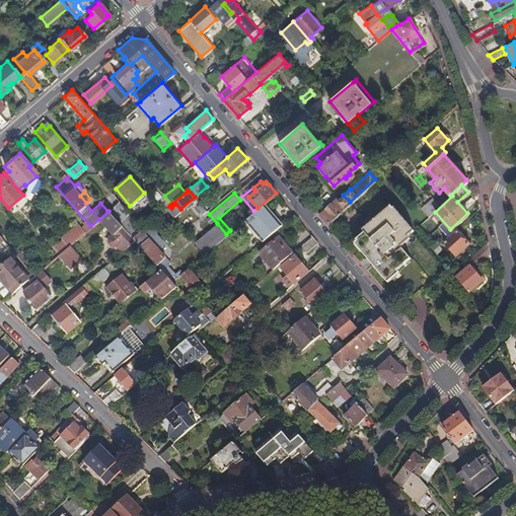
[(164,196),(163,194),(157,200),(165,209),(169,206),(171,204),(164,196)]
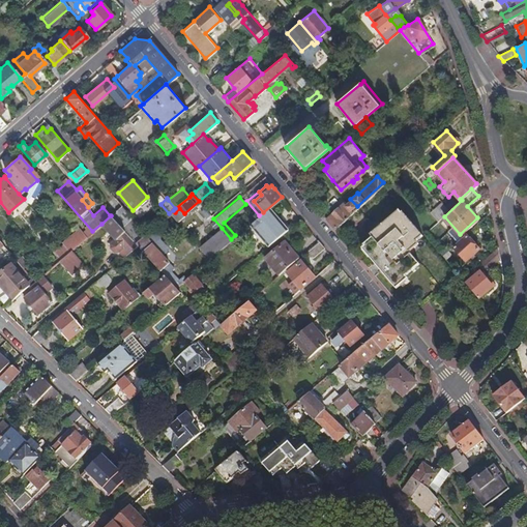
[(445,205),(448,209),(457,202),(452,198),(445,205)]
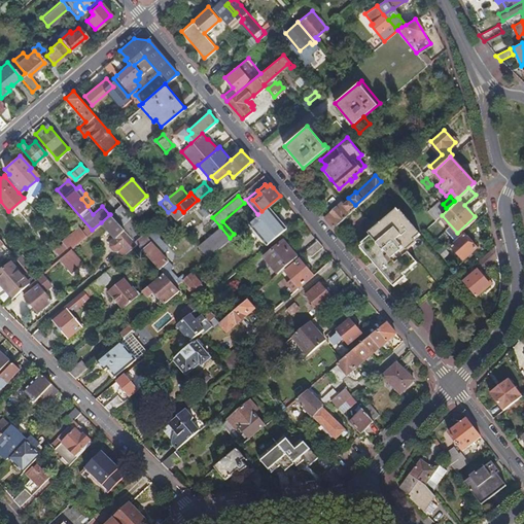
[(341,201),(324,216),(333,226),(352,209),(349,206),(350,204),(347,201),(344,204),(341,201)]
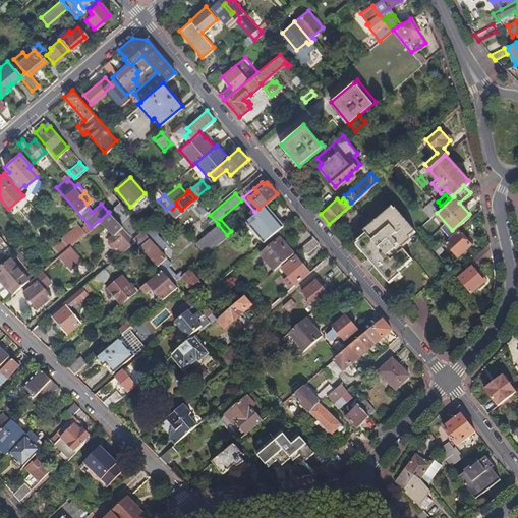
[(109,212),(132,238),(141,231),(136,225),(137,224),(118,203),(108,212),(109,212)]
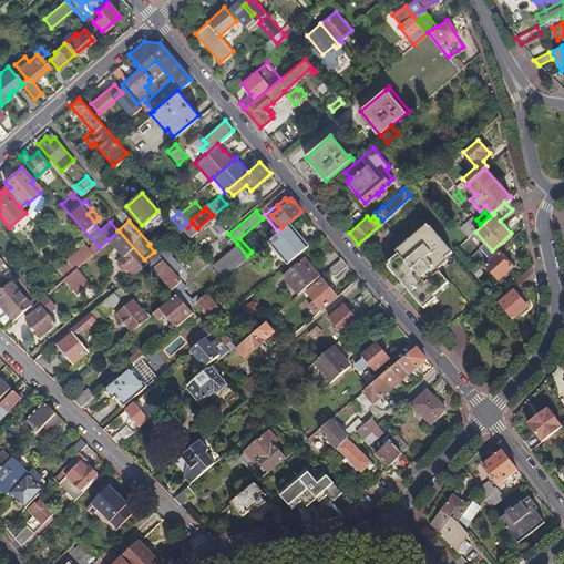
[(388,259),(422,300),(448,280),(433,264),(450,249),(430,225),(388,259)]
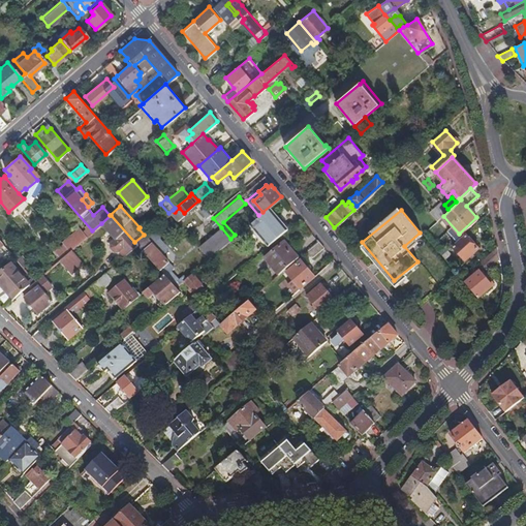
[(261,249),(281,234),(263,212),(258,215),(244,227),(261,249)]
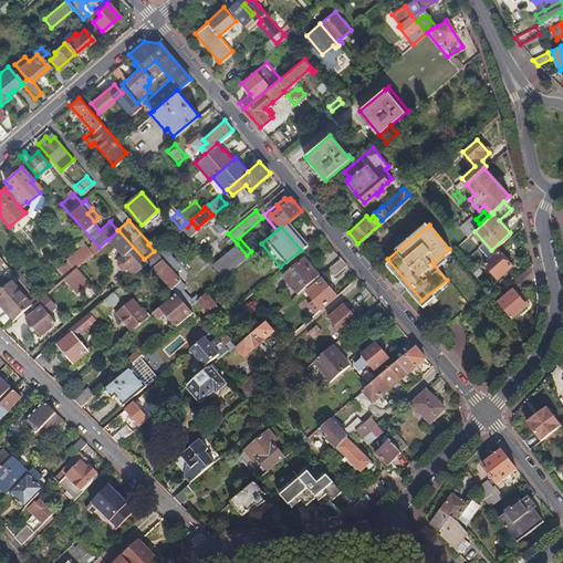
[(131,274),(146,261),(144,259),(118,230),(108,239),(123,254),(116,260),(116,264),(121,269),(124,269),(126,268),(131,274)]
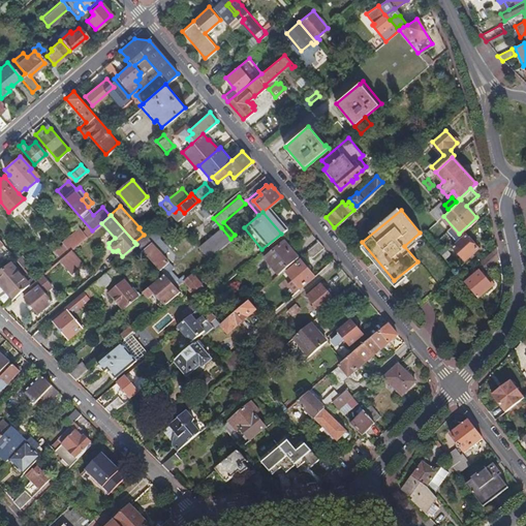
[(80,225),(61,242),(62,243),(68,250),(69,249),(71,248),(87,235),(80,225)]
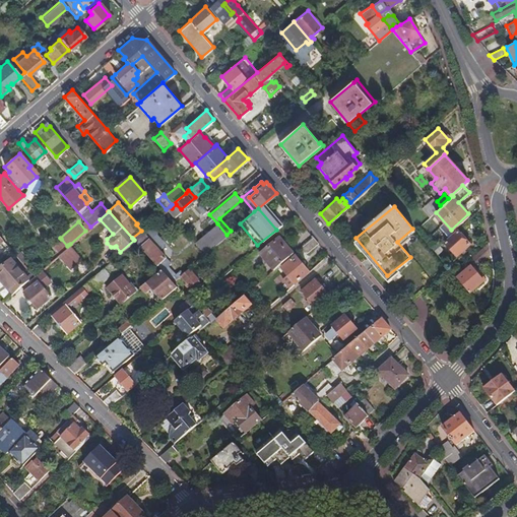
[(227,235),(217,223),(195,243),(204,253),(227,235)]
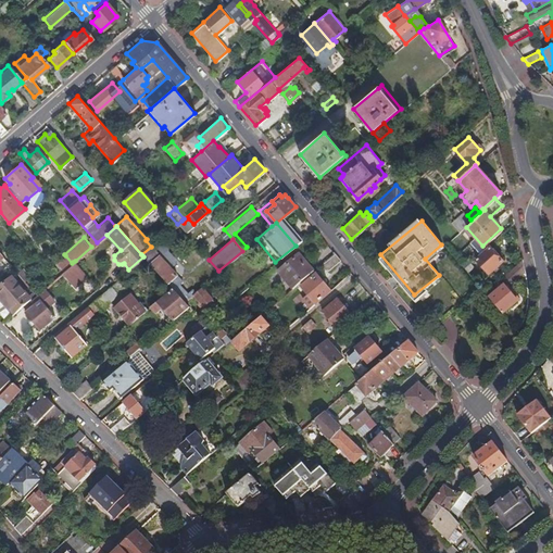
[(489,246),(475,258),(488,272),(502,259),(489,246)]
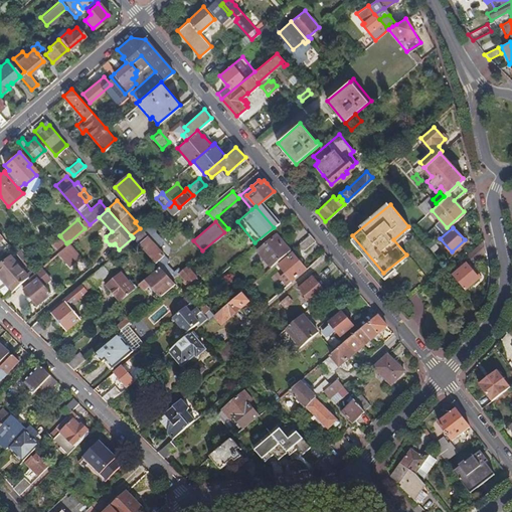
[(133,237),(159,266),(170,278),(177,272),(180,270),(177,267),(173,270),(161,257),(163,253),(140,228),(131,235),(133,237)]
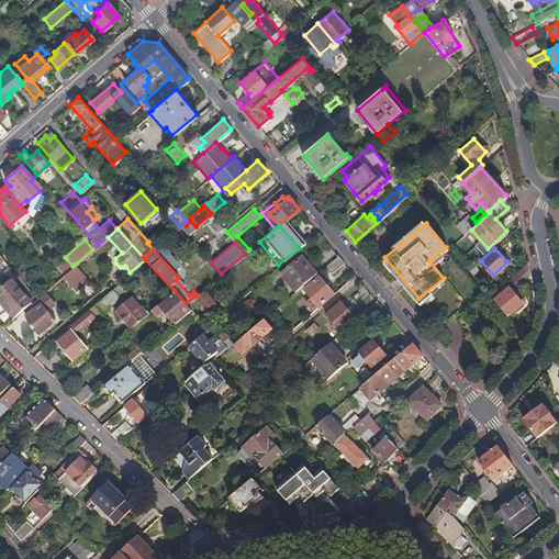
[(294,290),(316,272),(301,255),(280,274),(294,290)]
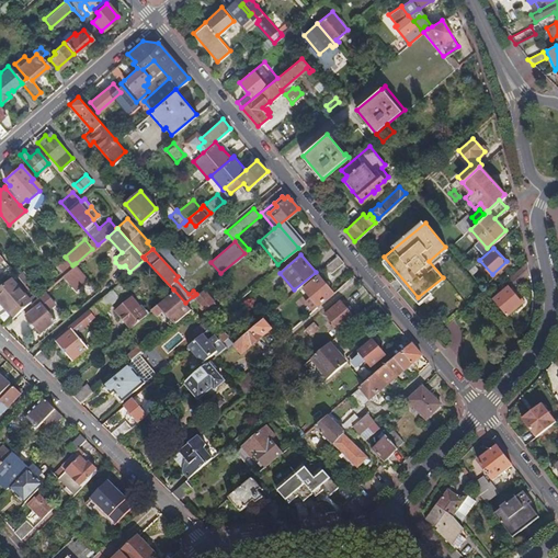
[(331,271),(342,261),(337,254),(321,266),(325,271),(331,271)]
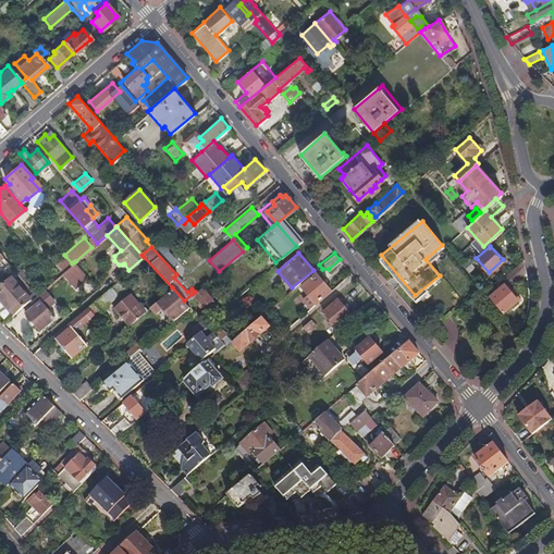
[(63,271),(72,263),(65,256),(57,263),(63,271)]
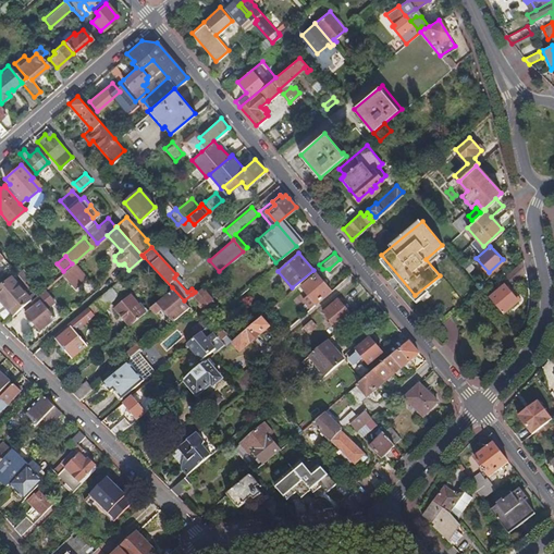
[(508,284),(525,270),(522,259),(485,292),(502,311),(516,298),(511,292),(513,290),(508,284)]
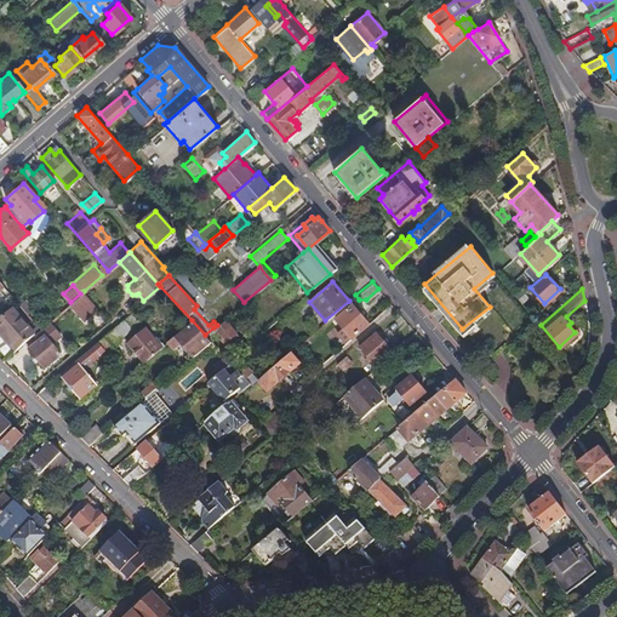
[(95,307),(81,292),(80,293),(70,302),(83,316),(95,307)]
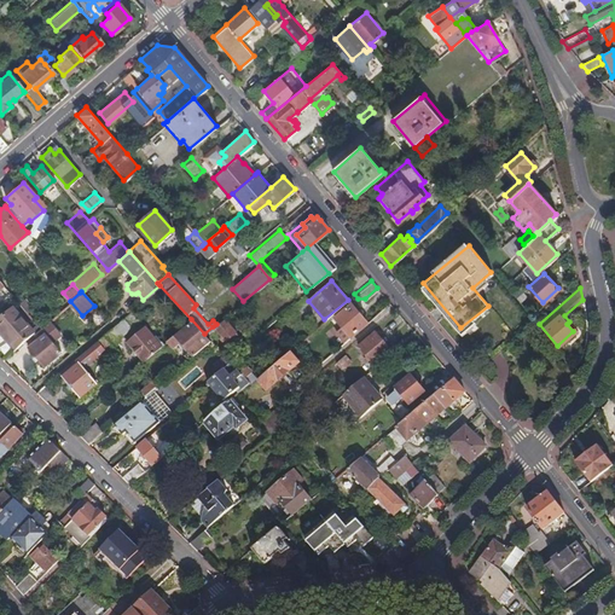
[(17,302),(24,311),(30,305),(23,297),(17,302)]
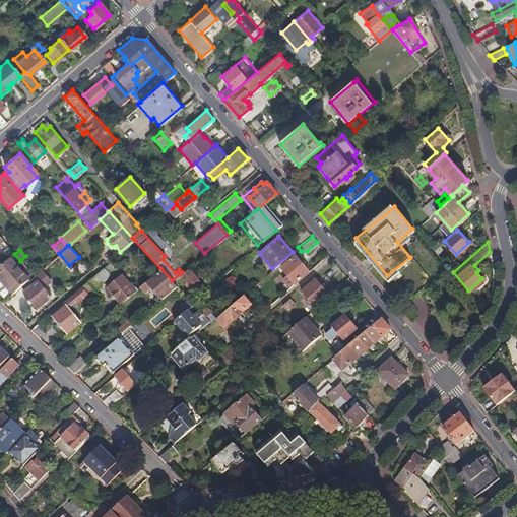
[(294,282),(308,270),(294,255),(280,266),(294,282)]
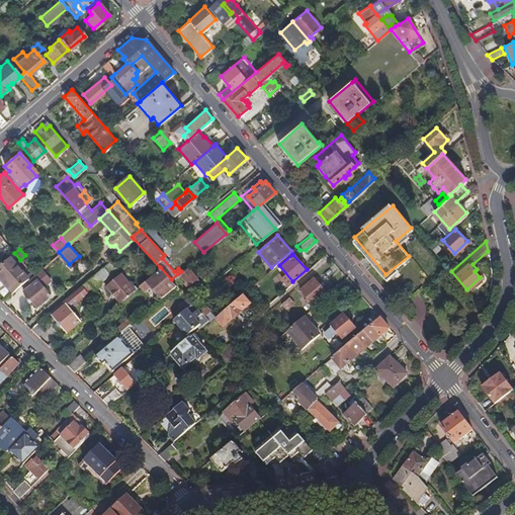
[(0,276),(12,291),(19,285),(28,278),(10,256),(0,264),(0,276)]
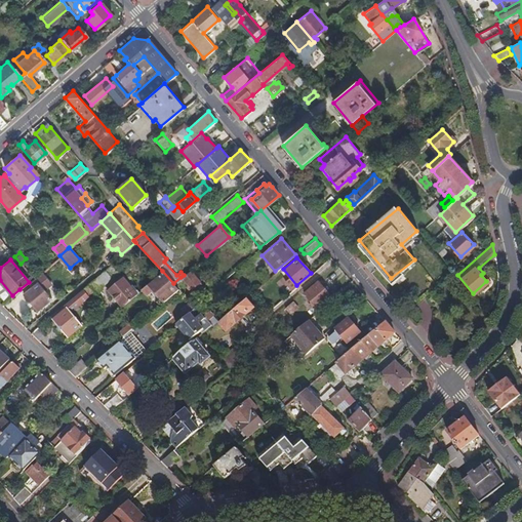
[(104,270),(110,277),(117,271),(111,264),(104,270)]
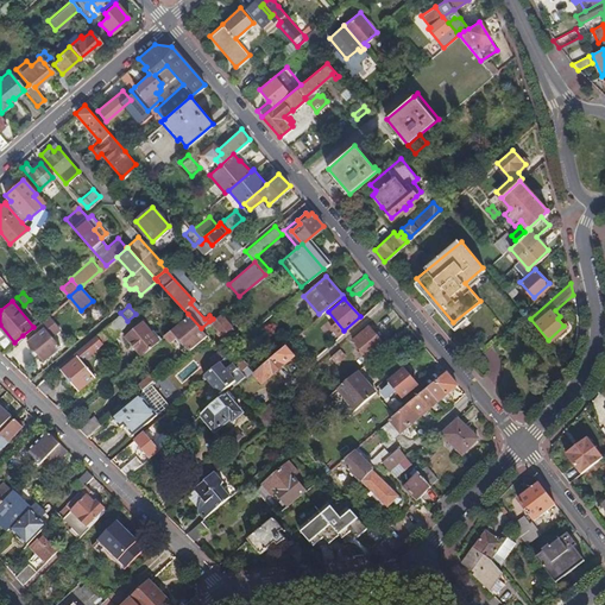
[(107,335),(112,340),(117,333),(115,332),(127,321),(120,313),(101,328),(107,335)]
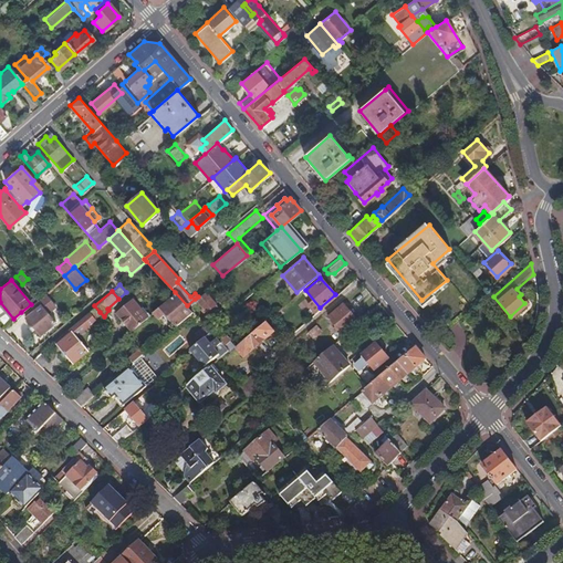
[(198,296),(195,299),(201,306),(199,308),(202,312),(205,310),(205,311),(214,303),(204,291),(198,296)]
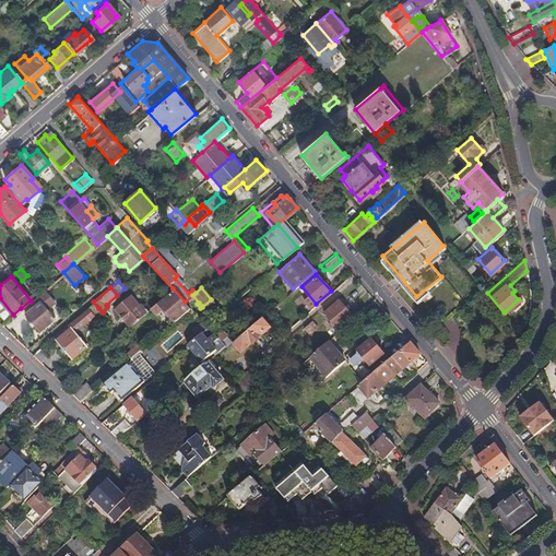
[(173,288),(150,307),(155,314),(162,307),(169,316),(165,320),(169,324),(189,307),(185,302),(173,288)]
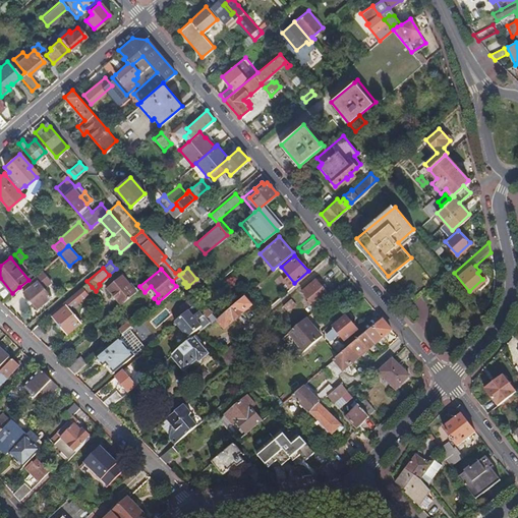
[(29,280),(19,287),(37,307),(49,296),(42,287),(49,281),(40,270),(33,276),(29,280)]
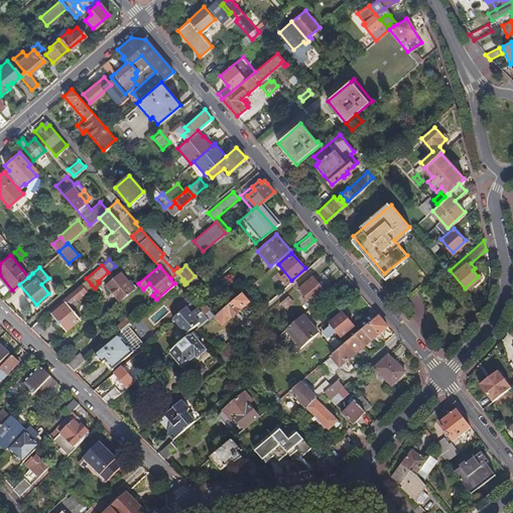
[(106,284),(119,299),(135,285),(133,283),(131,285),(127,280),(120,272),(106,284)]
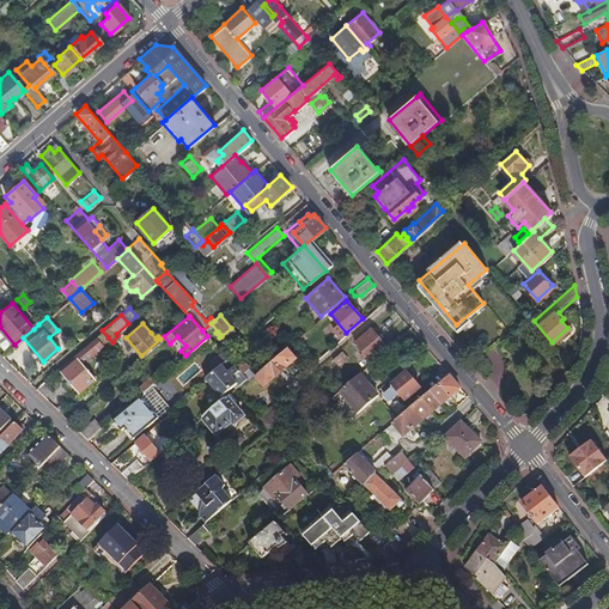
[(384,346),(370,327),(353,341),(361,351),(359,353),(361,357),(365,354),(369,359),(384,346)]
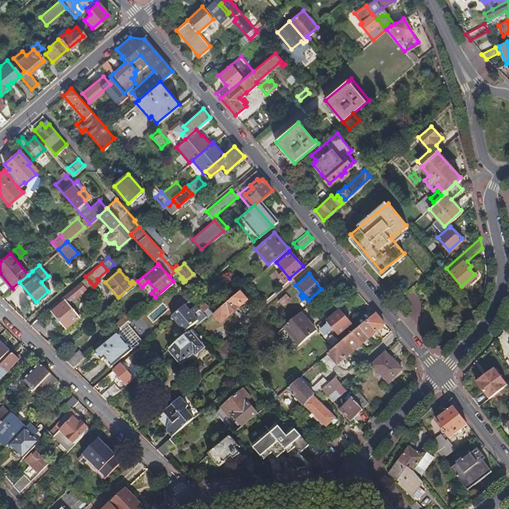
[(79,281),(84,287),(90,282),(85,276),(79,281)]
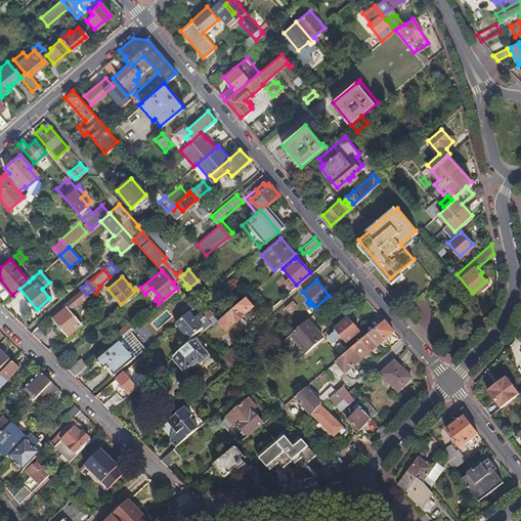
[(81,288),(49,314),(66,335),(80,322),(70,310),(79,302),(79,301),(87,294),(86,294),(81,288)]
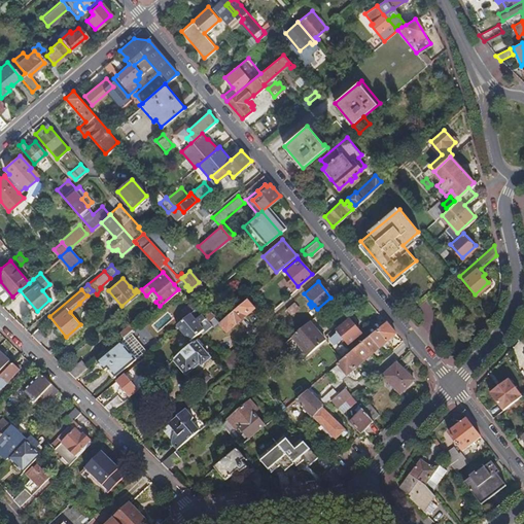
[(225,330),(254,306),(247,298),(218,322),(225,330)]
